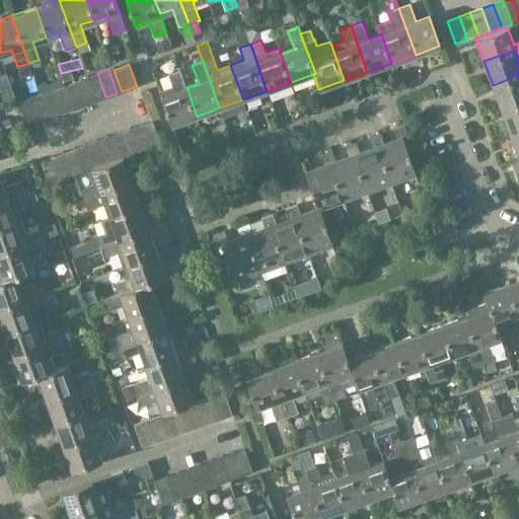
[(197,117),(187,87),(179,69),(168,74),(172,86),(158,91),(171,126),(197,117)]
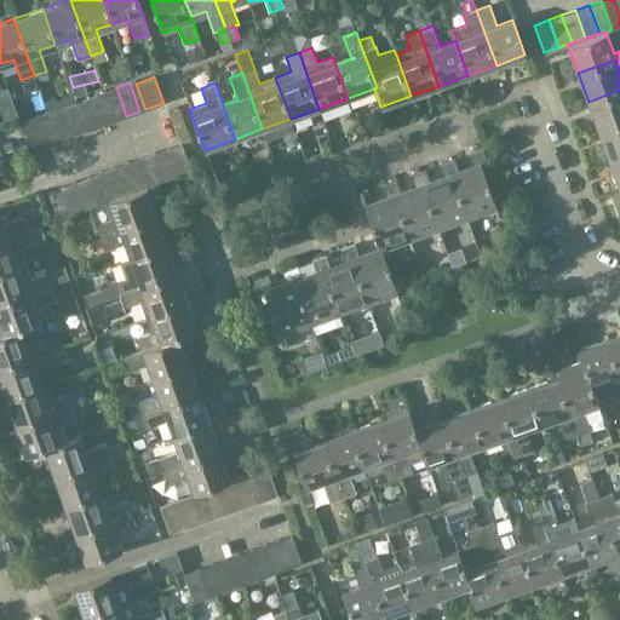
[(113,121),(126,116),(116,87),(102,92),(113,121)]
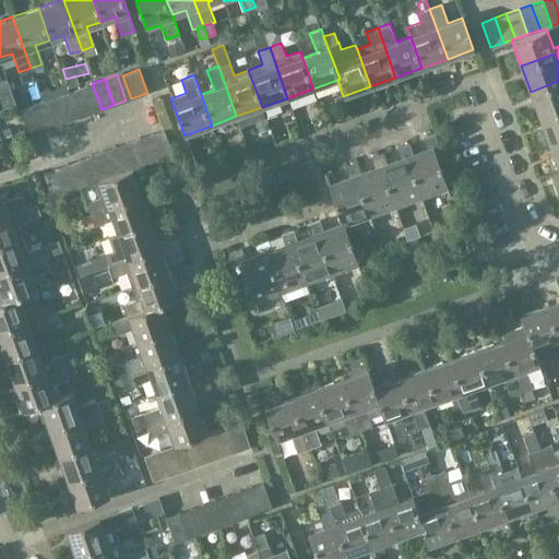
[(558,81),(531,92),(539,118),(558,110),(558,81)]
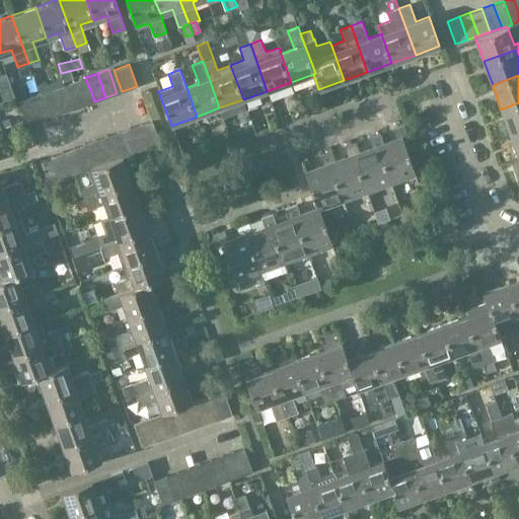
[(85,77),(74,81),(83,105),(94,101),(85,77)]
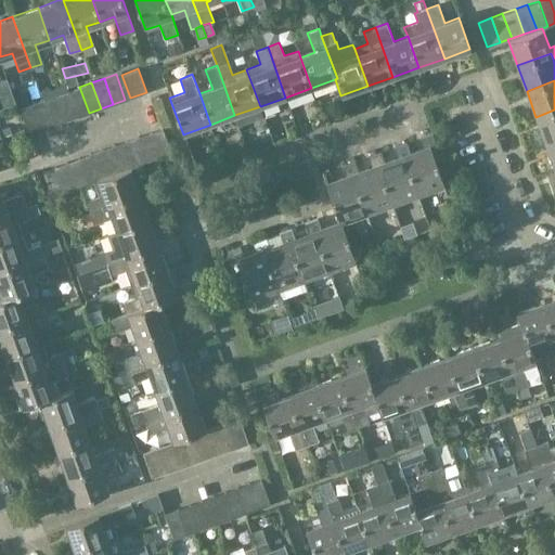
[(79,87),(67,91),(76,117),(89,113),(79,87)]
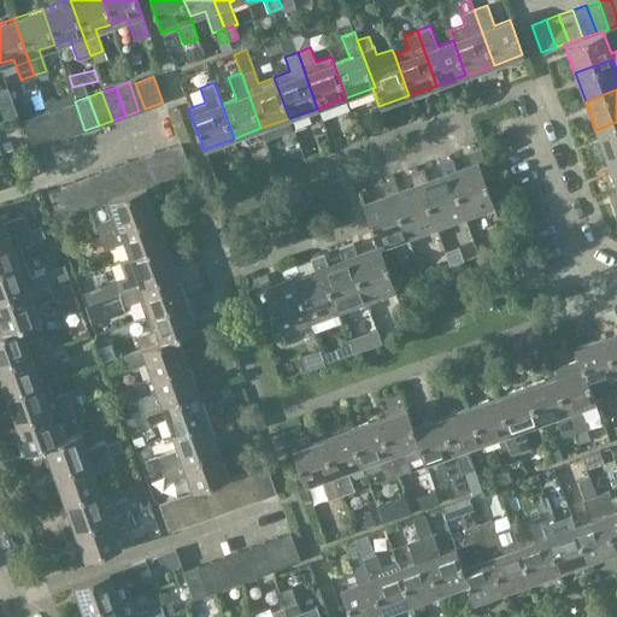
[(75,101),(62,106),(71,135),(84,130),(75,101)]
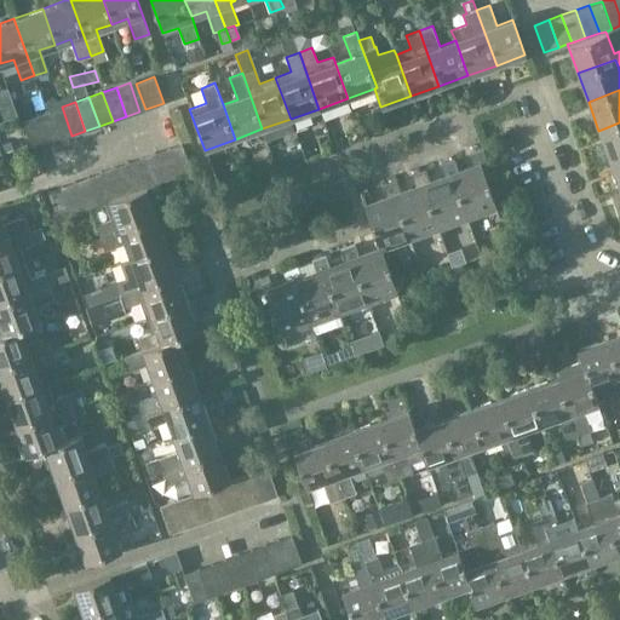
[(58,141),(72,136),(62,107),(49,112),(58,141)]
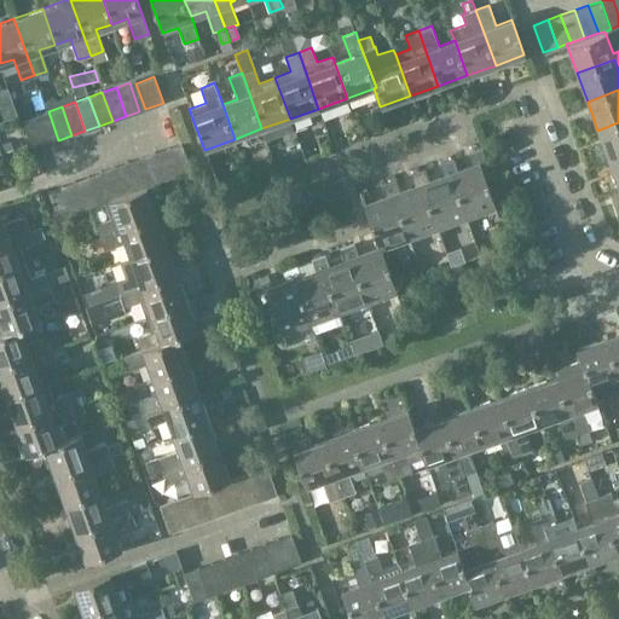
[(45,145),(58,140),(48,111),(35,116),(45,145)]
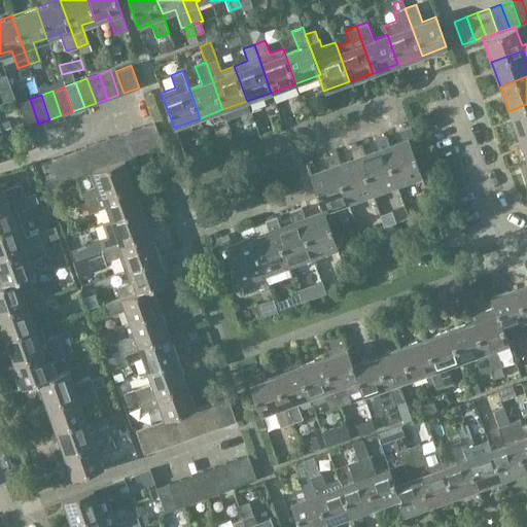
[(27,128),(38,124),(30,99),(19,103),(27,128)]
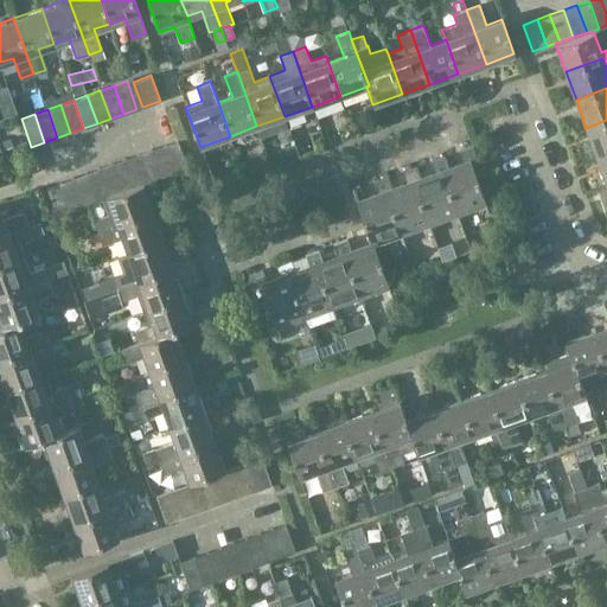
[(606,120),(586,128),(595,157),(606,152),(606,120)]
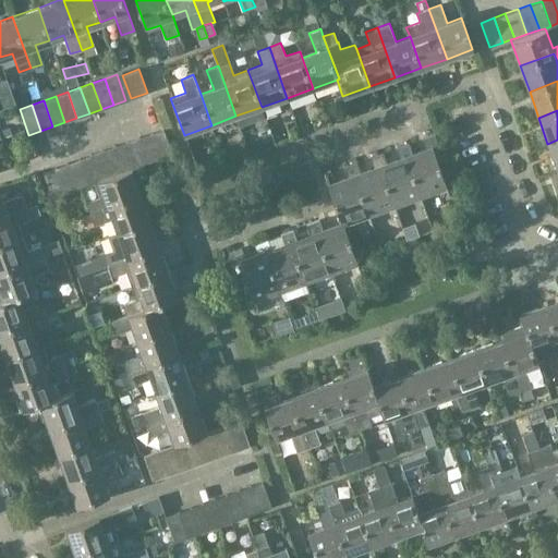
[(164,129),(150,133),(160,158),(172,154),(164,129)]
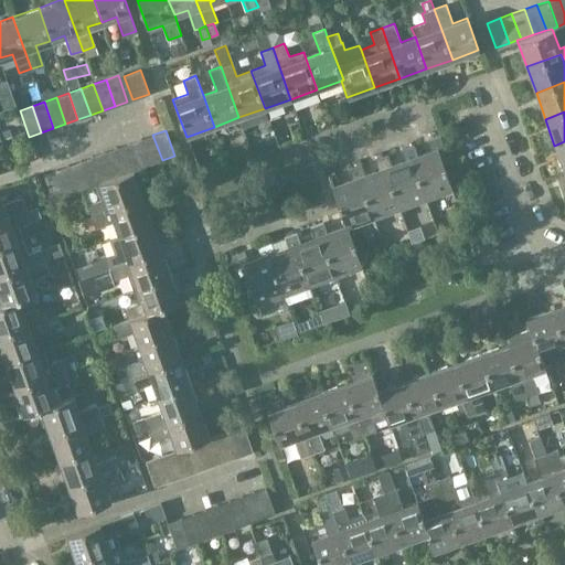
[(150,164),(162,160),(152,135),(140,139),(150,164)]
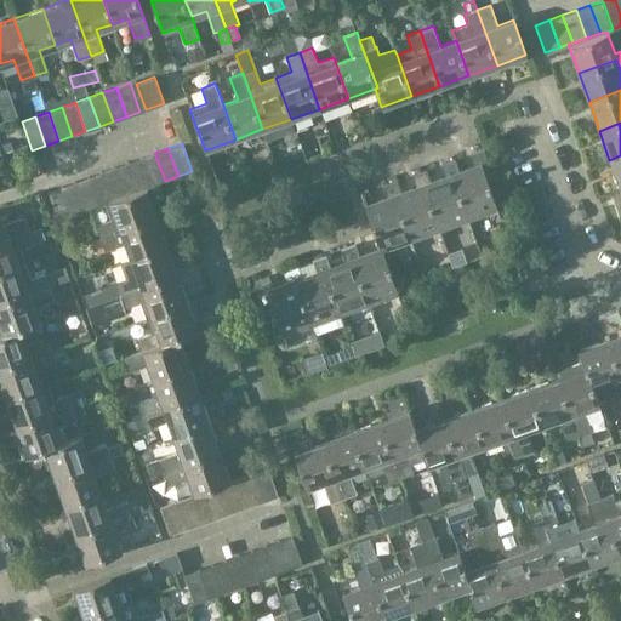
[(455,160),(449,163),(469,220),(497,210),(482,166),(488,164),(484,151),(469,155),(474,169),(460,174),(455,160)]
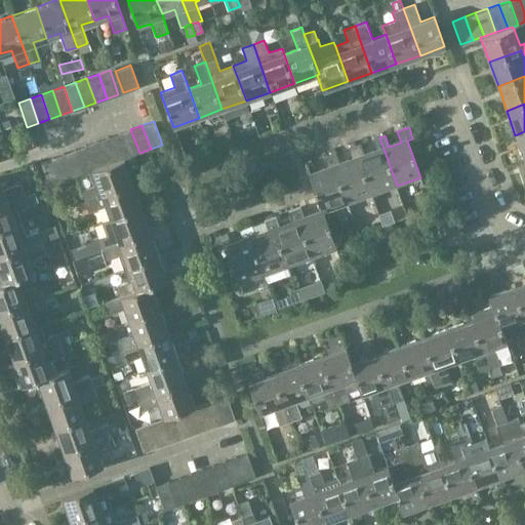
[(130,129),(119,133),(127,157),(139,153),(130,129)]
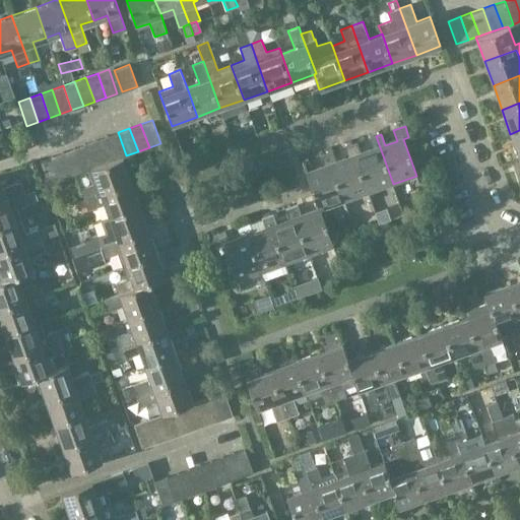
[(519,130),(510,134),(519,157),(519,156),(519,130)]
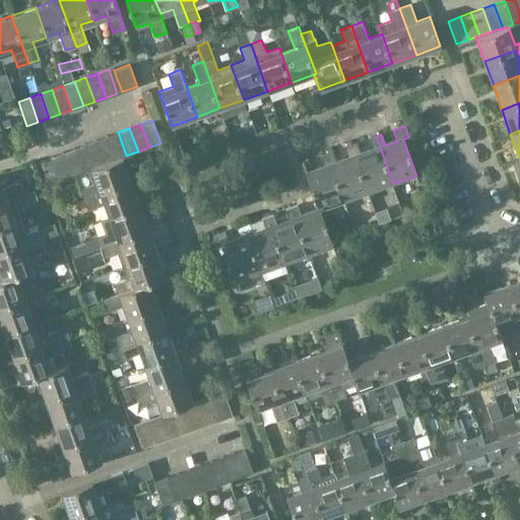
[(121,157),(126,155),(118,132),(107,136),(115,159),(121,157)]
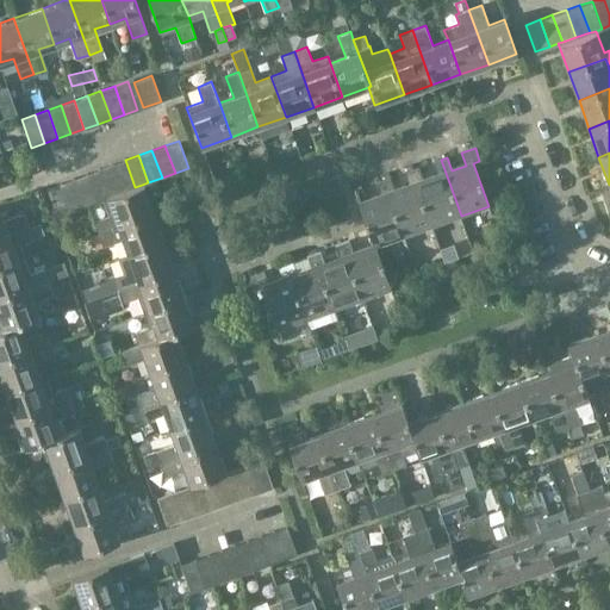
[(122,192),(135,187),(125,160),(112,165),(122,192)]
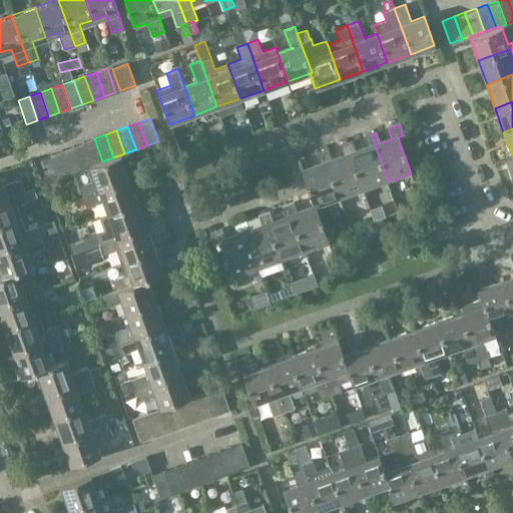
[(352,141),(346,143),(363,190),(388,181),(371,134),(365,136),(369,146),(356,151),(352,141)]
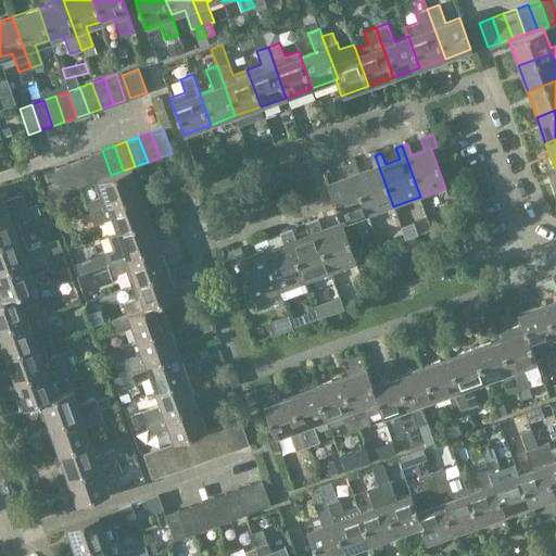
[(102,150),(90,154),(99,179),(111,175),(102,150)]
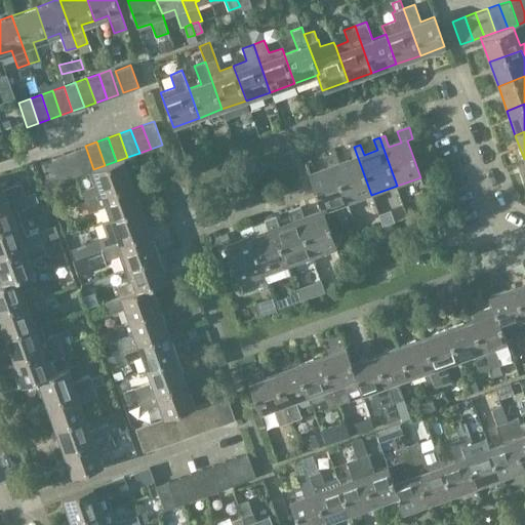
[(85,146),(74,150),(82,173),(87,171),(93,169),(85,146)]
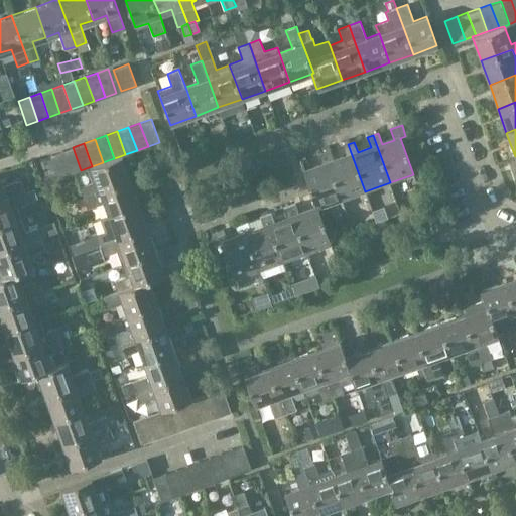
[(331,150),(325,152),(342,200),(365,191),(348,144),(343,146),(346,156),(334,160),(331,150)]
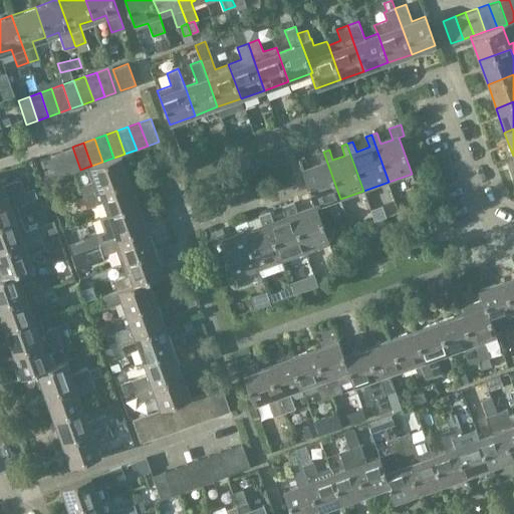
[(69,174),(80,170),(72,147),(61,151),(69,174)]
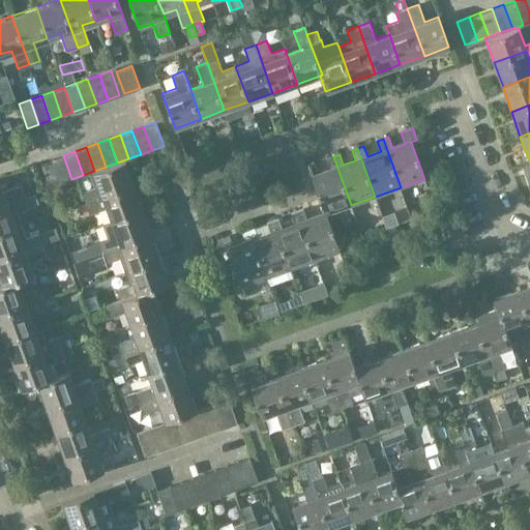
[(63,155),(52,159),(60,183),(71,179),(63,155)]
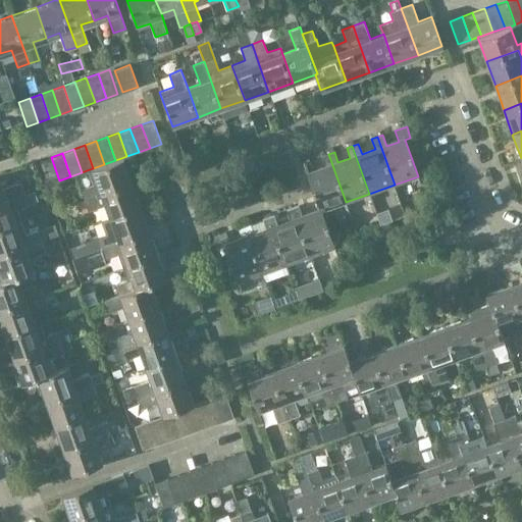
[(307,174),(320,211),(321,211),(346,202),(328,154),(322,156),(326,167),(307,174)]
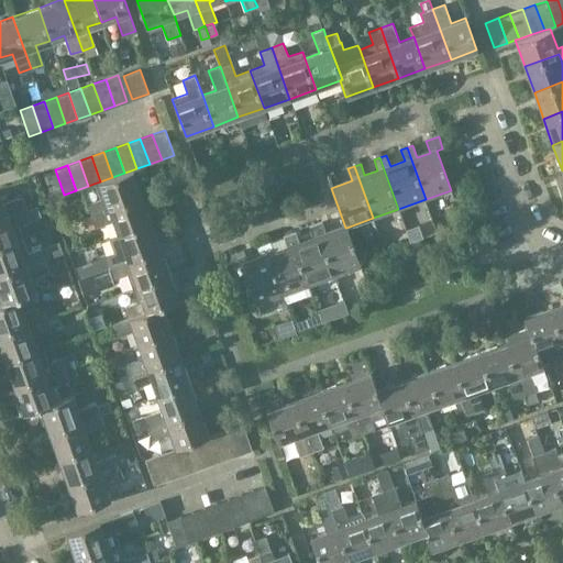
[(52,199),(64,195),(55,169),(42,174),(52,199)]
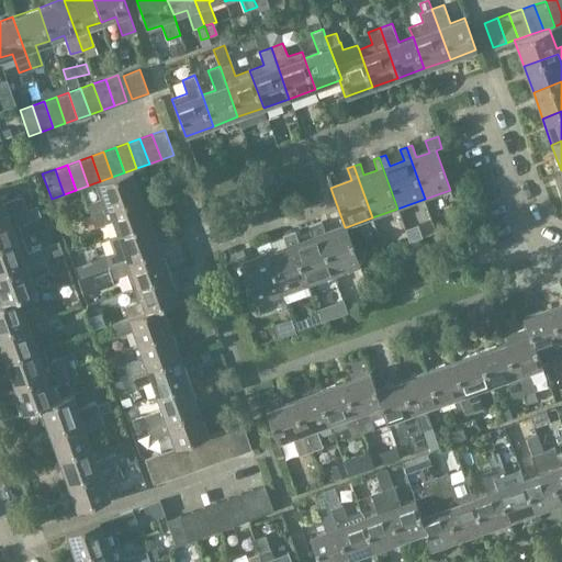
[(131,170),(124,172),(112,177),(100,181),(93,183),(99,197),(85,202),(89,214),(141,197),(131,170)]
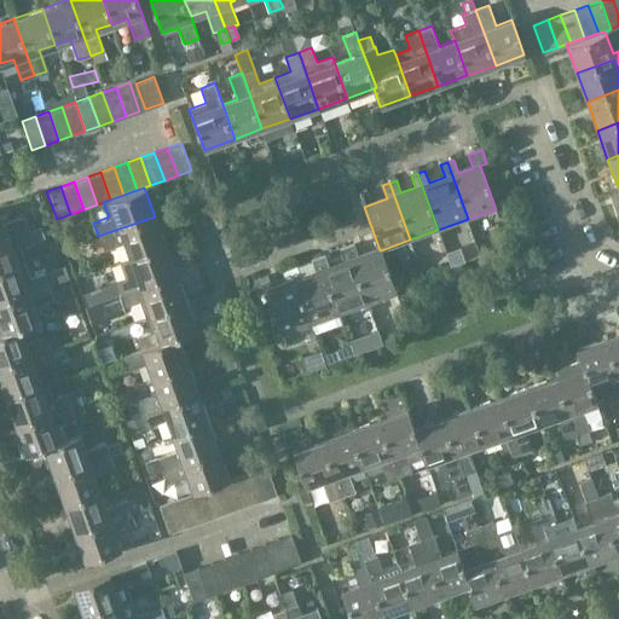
[(0,237),(27,229),(22,215),(1,223),(0,220),(0,237)]
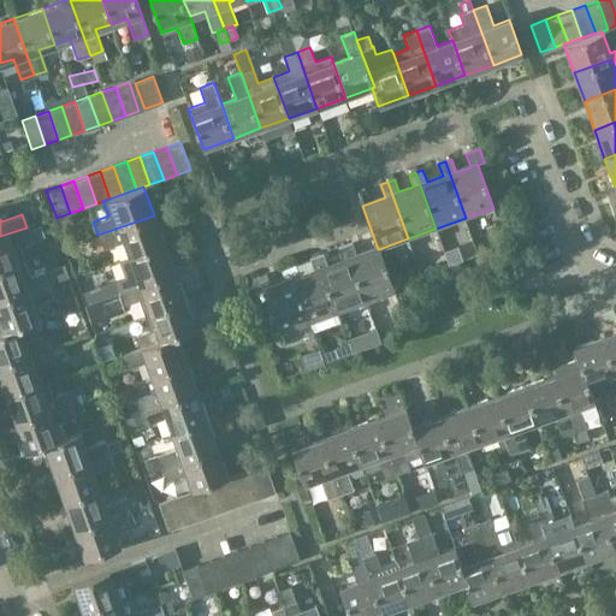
[(124,241),(130,256),(164,244),(154,215),(98,235),(102,248),(124,241)]
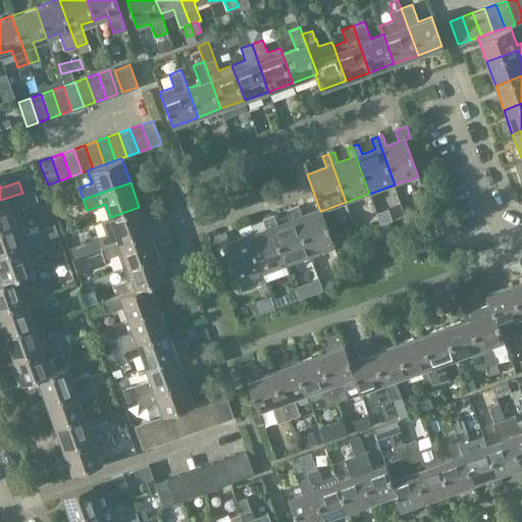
[(27,203),(22,193),(0,200),(0,227),(20,220),(15,207),(27,203)]
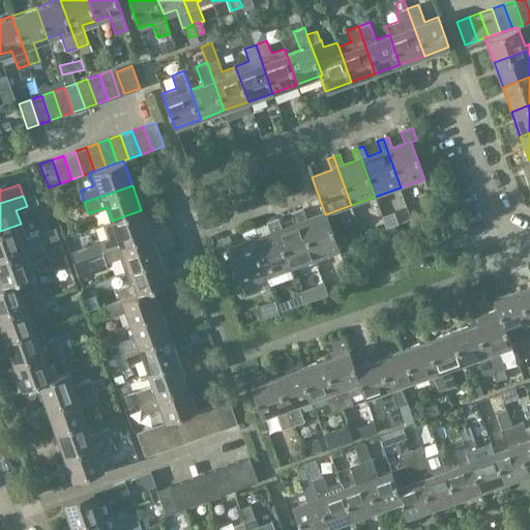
[(141,210),(112,221),(116,235),(98,241),(102,253),(150,235),(141,210)]
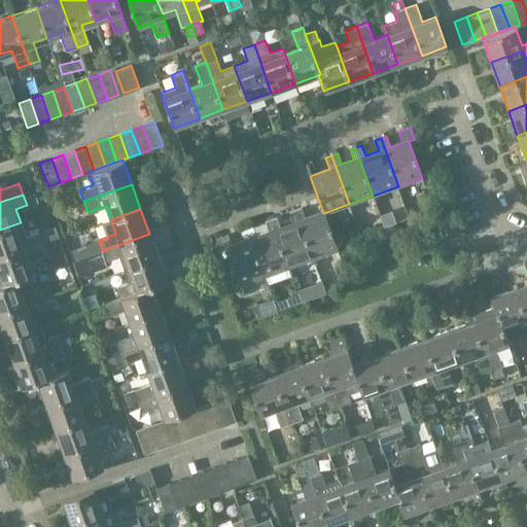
[(295,211),(312,258),(338,250),(324,213),(323,213),(305,220),(301,209),(295,211)]
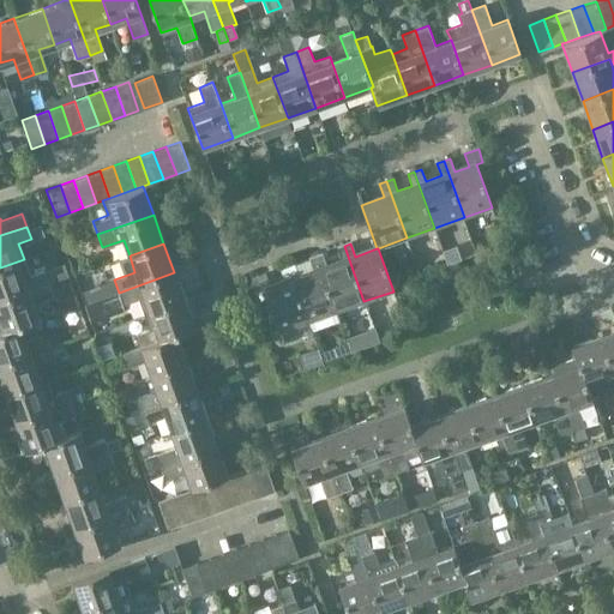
[(336,312),(363,301),(344,246),(338,247),(342,260),(327,266),(323,253),(315,256),(336,312)]
